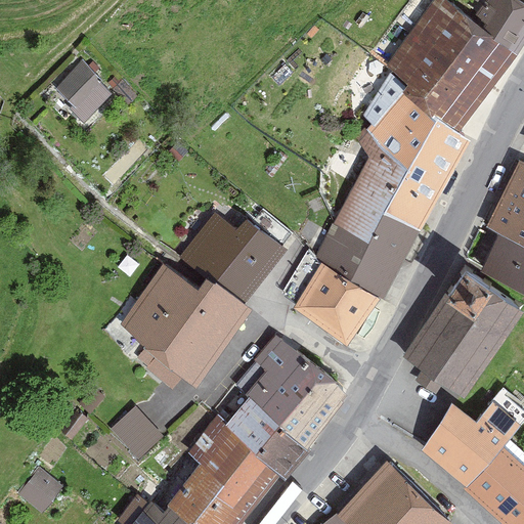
[(410,83),(459,134),(518,55),(471,20),(446,0),(434,0),(388,67),(410,83)]
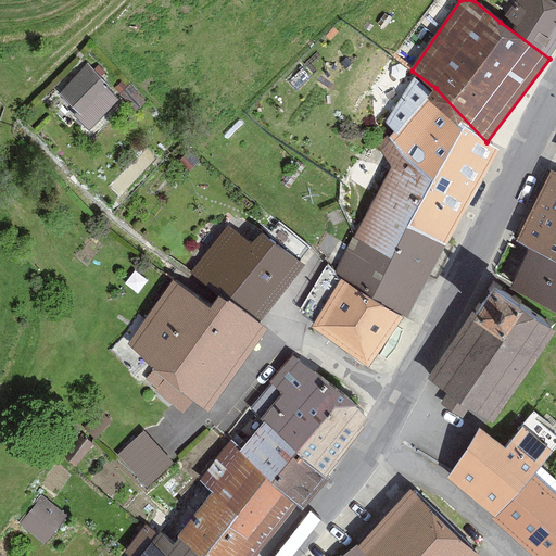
[(550,59),(555,48),(555,4),(548,0),(515,0),(500,22),(550,59)]
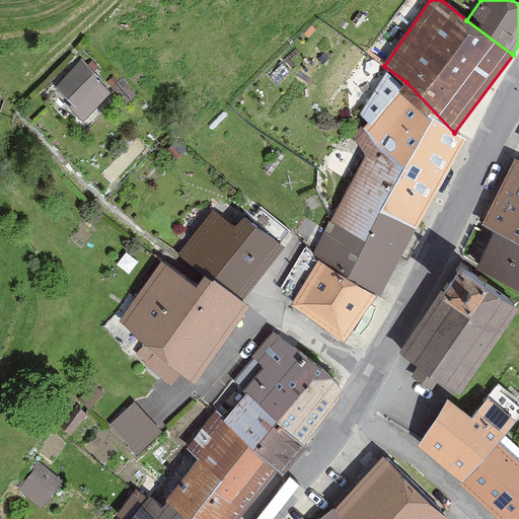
[(114,92),(81,61),(55,88),(88,120),(114,92)]
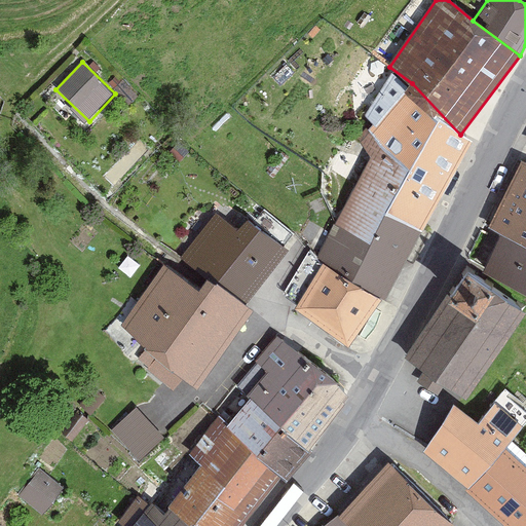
[(350,193),(422,231),(473,142),(460,135),(412,83),(359,138),(371,158),(350,193)]
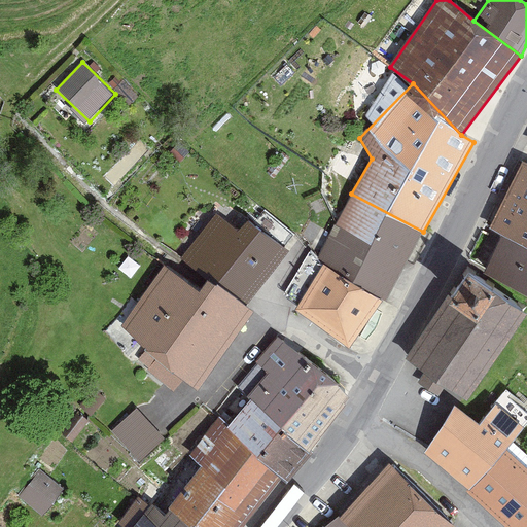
[(489,229),(501,236),(526,247),(526,163),(522,162),(489,229)]
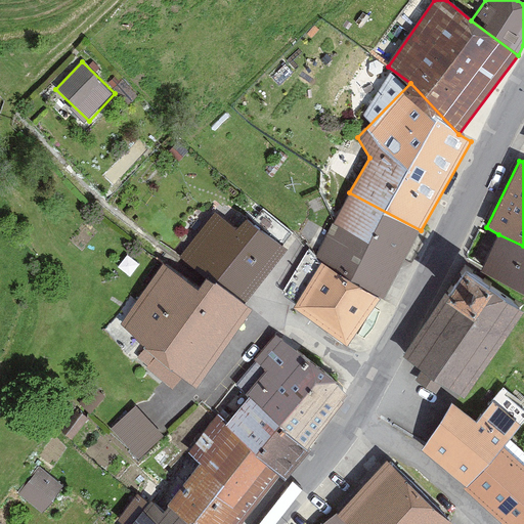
[(385,300),(421,230),(349,192),(316,258),(322,263),(382,300),(385,300)]
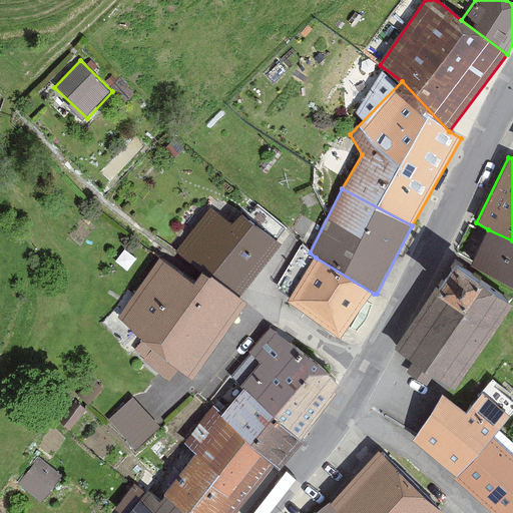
[(206,274),(240,296),(283,245),(240,214),(231,224),(210,208),(174,252),(206,274)]
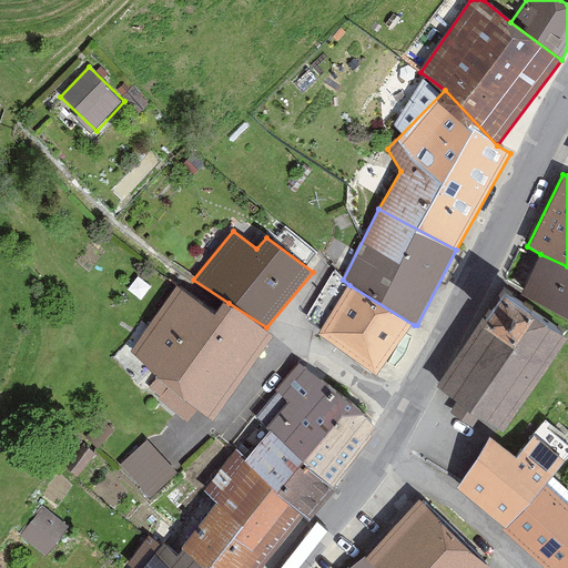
[(567,266),(540,254),(521,295),(567,320),(567,266)]
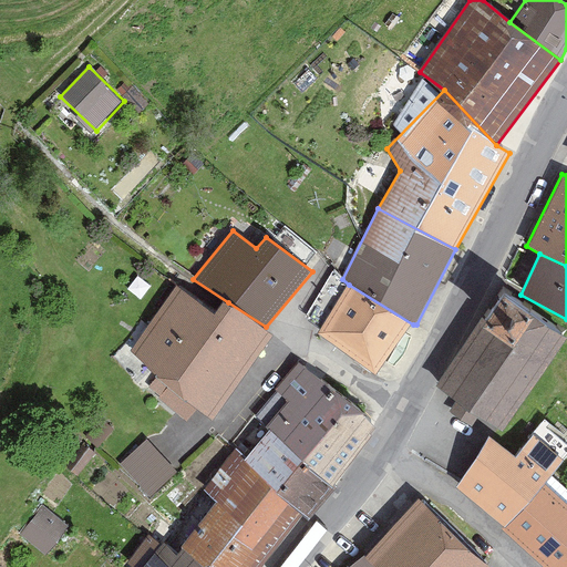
[(213,421),(274,336),(223,302),(216,313),(177,285),(132,351),(213,421)]
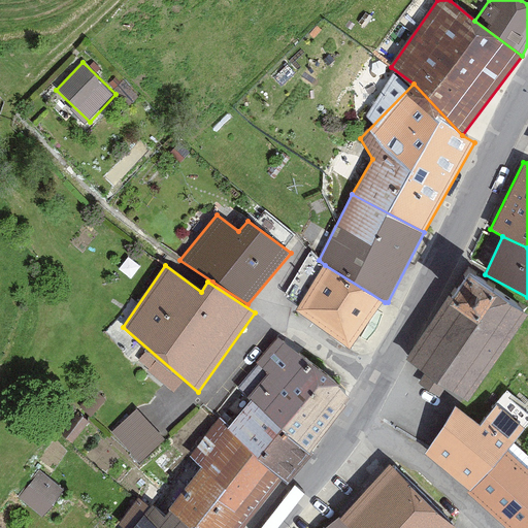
[(296,311),(351,350),(385,302),(325,265),(296,311)]
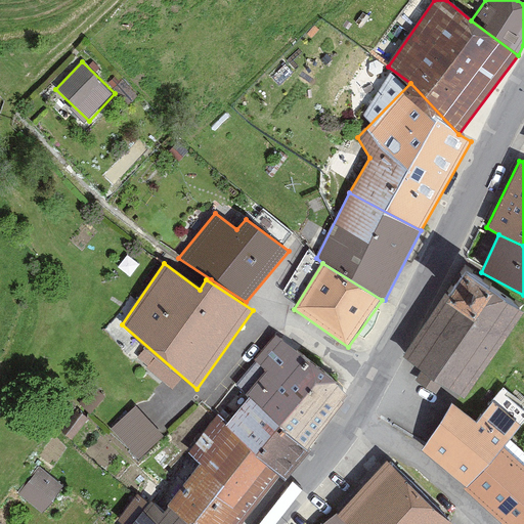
[(441,375),(466,391),(523,306),(523,304),(465,264),(406,350),(420,360),(410,376),(433,390),(441,375)]
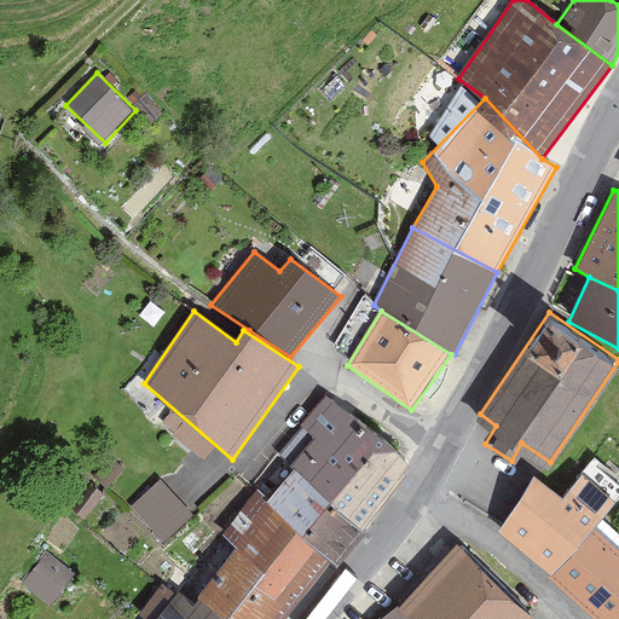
[(356,528),(410,468),(327,395),(300,428),(313,438),(290,463),(295,470),(356,528)]
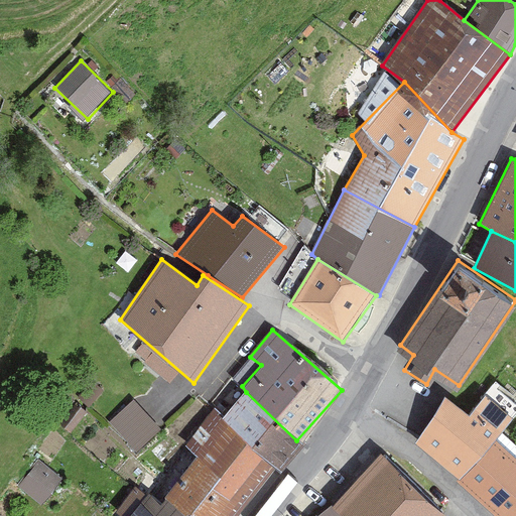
[(296,440),(246,392),(224,417),(248,446),(275,469),(282,474),(305,445),(296,440)]
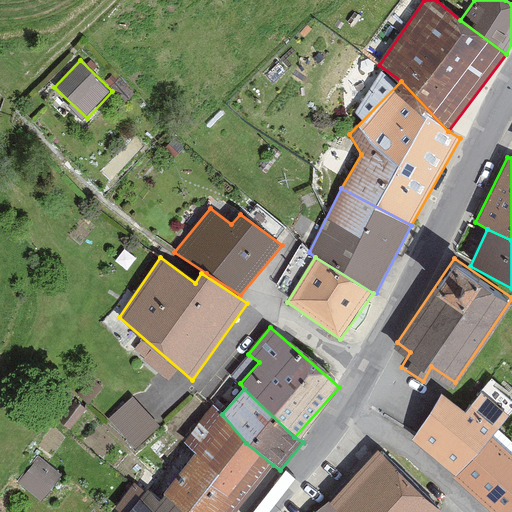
[(481,393),(466,413),(442,394),(413,440),(456,477),(492,437),(510,416),(481,393)]
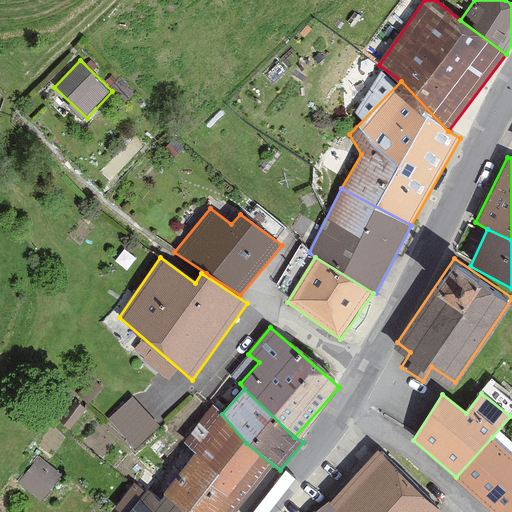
[(133,396),(109,419),(136,451),(161,426),(133,396)]
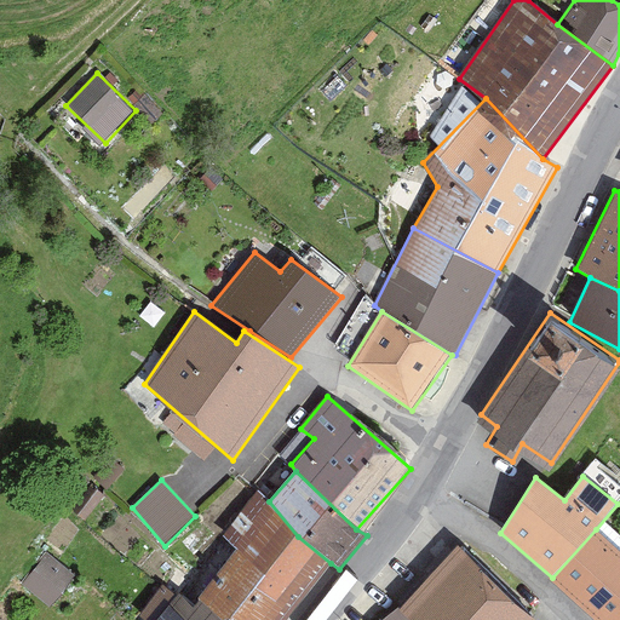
[(204,592),(199,600),(228,619),(287,619),(331,563),(298,537),(269,501),(258,491),(223,537),(236,550),(204,592)]
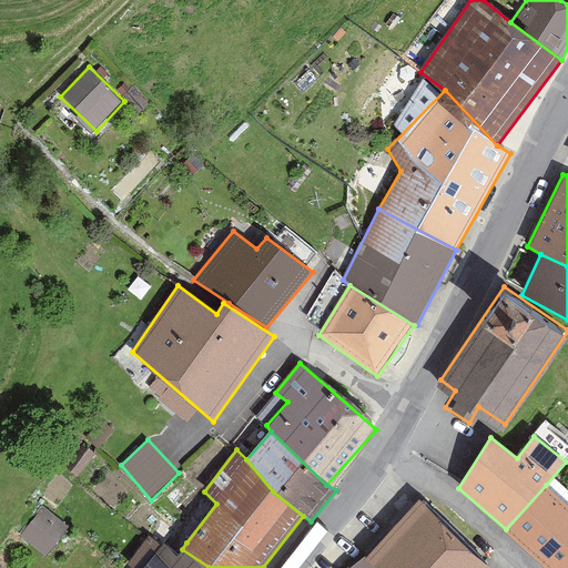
[(506,529),(546,567),(567,567),(567,505),(546,485),(506,529)]
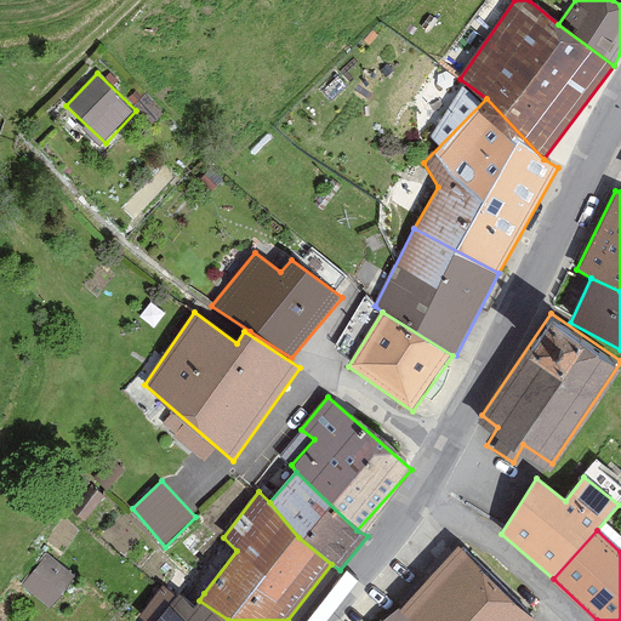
[(536,620),(459,547),(399,611),(410,620),(536,620)]
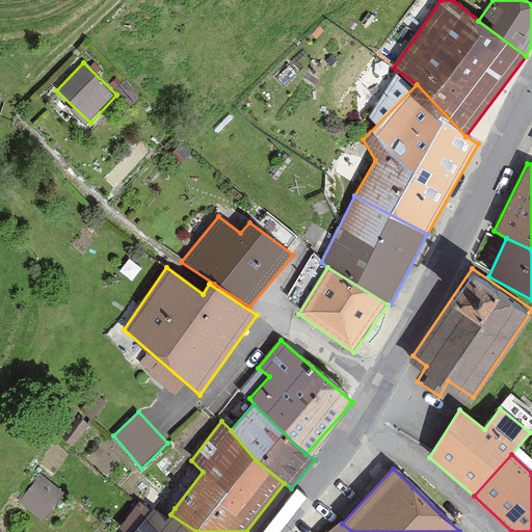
[(23,500),(50,522),(72,495),(45,474),(23,500)]
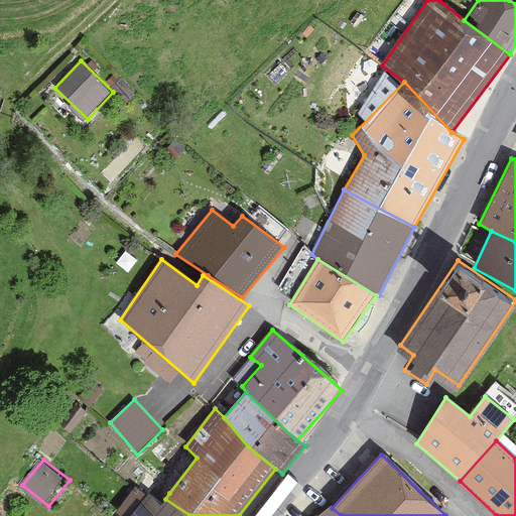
[(189,515),(165,499),(162,504),(149,494),(130,515),(189,515)]
